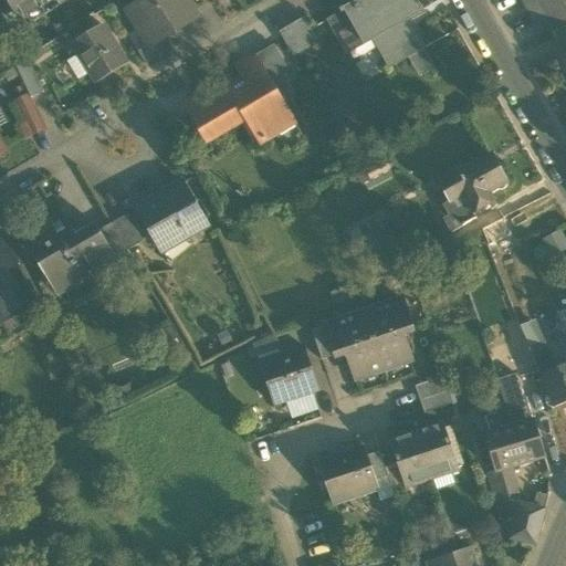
[(8,0),(20,20),(51,1),(58,3),(63,0),(8,0)]
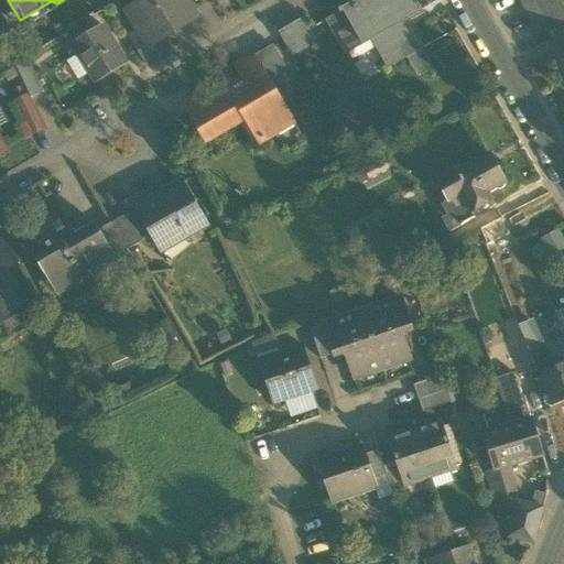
[(153,41),(154,43),(161,39),(188,22),(182,10),(190,6),(185,0),(144,0),(127,11),(139,30),(144,26),(153,41)]
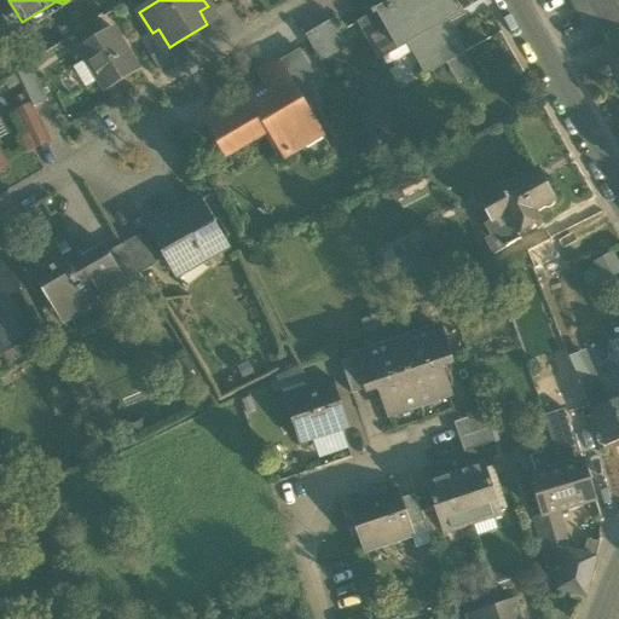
[(395,47),(409,40),(435,25),(444,21),(457,13),(450,0),(401,0),(377,13),(376,12),(360,21),(368,33),(364,35),(376,58),(395,47)]
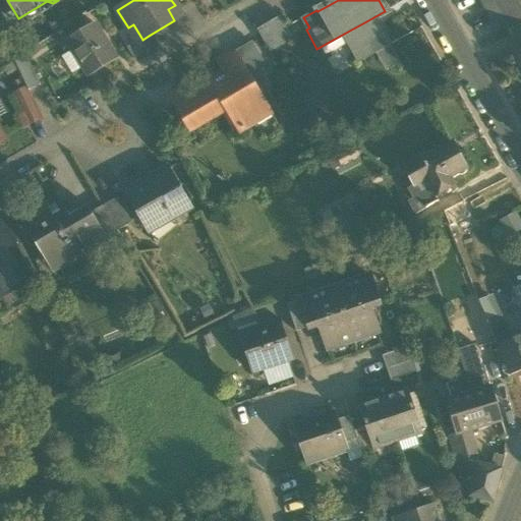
[(332,0),(316,9),(316,10),(317,11),(338,0),(332,0)]
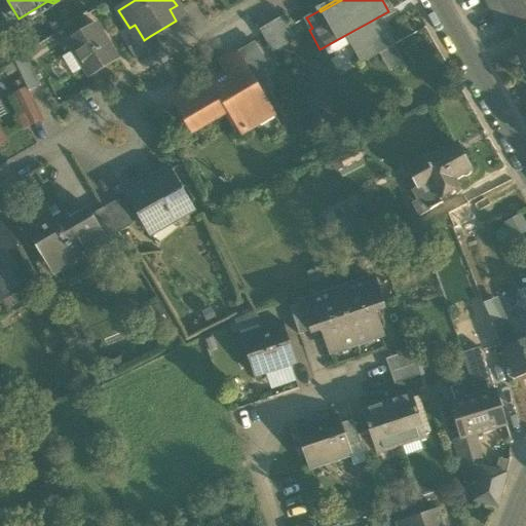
[(490,0),(485,3),(491,14),(516,0),(490,0)]
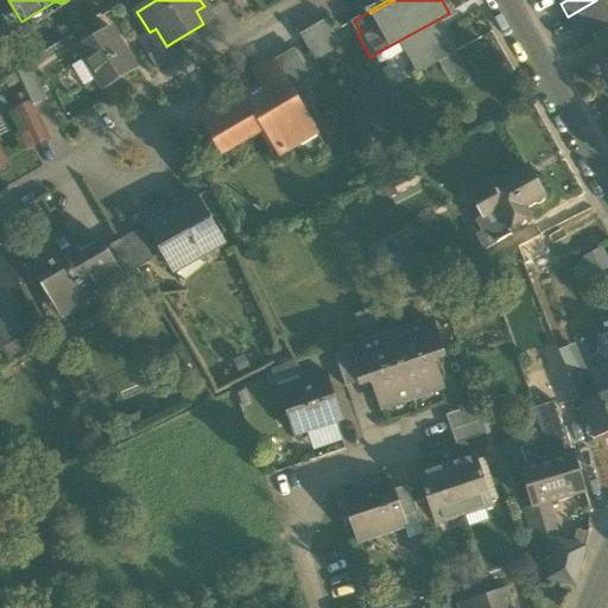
[(596,0),(568,17),(575,29),(607,10),(607,1),(607,0),(596,0)]
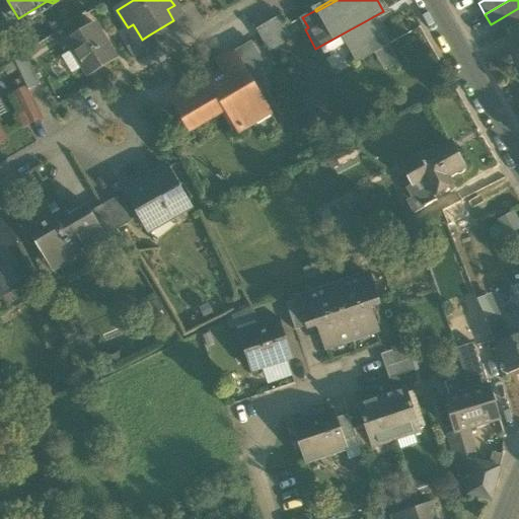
[(180,15),(174,5),(167,9),(173,20),(180,15)]
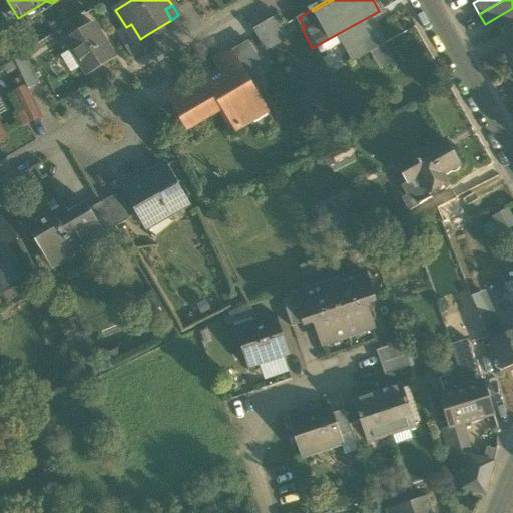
[(512,22),(512,8),(485,24),(490,35),(512,22)]
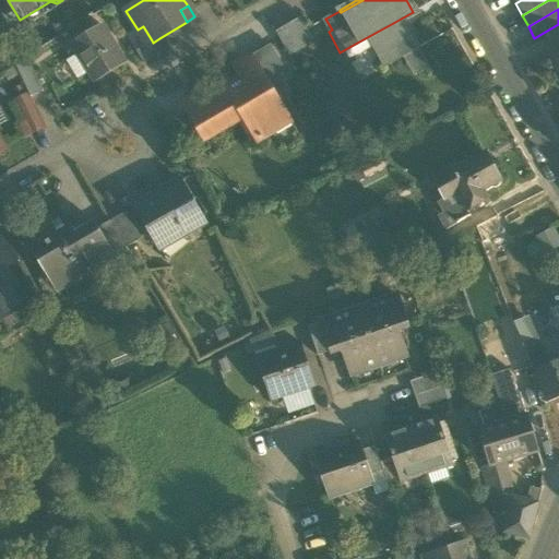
[(0,34),(10,27),(0,12),(0,34)]
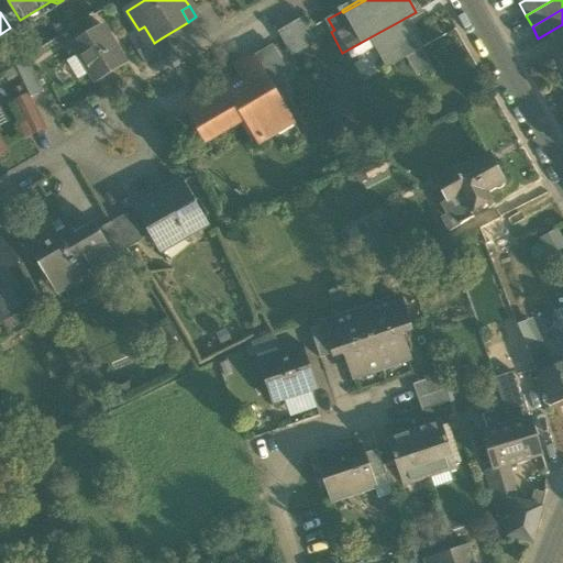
[(278,33),(291,56),(316,42),(302,19),(278,33)]
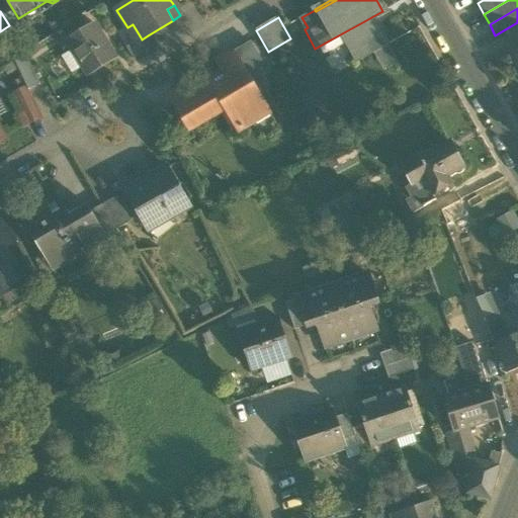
[(375,25),(371,17),(364,21),(368,29),(375,25)]
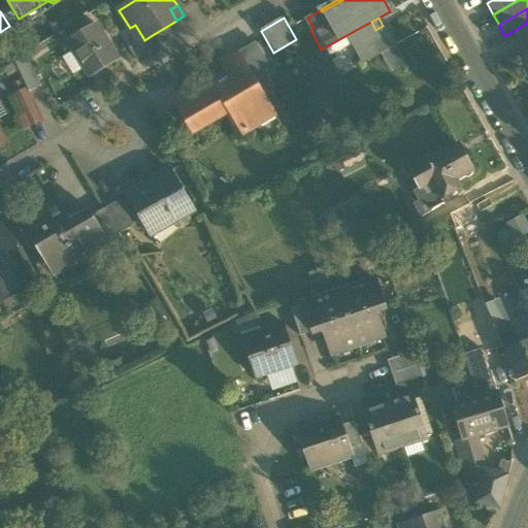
[(375,30),(371,22),(349,34),(365,63),(383,53),(394,46),(383,26),(375,30)]
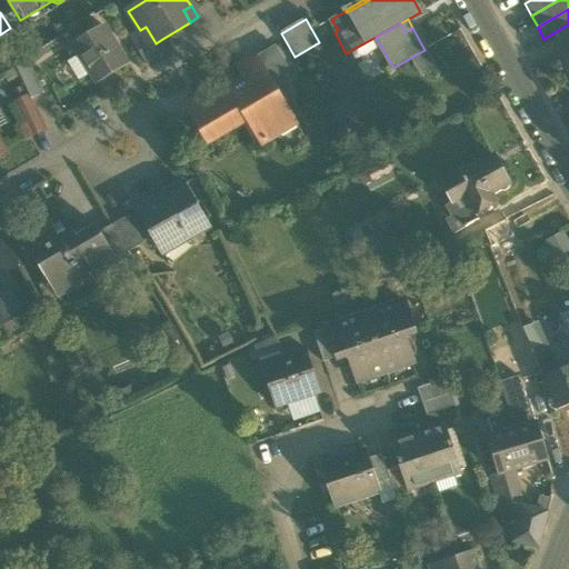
[(72,46),(97,83),(127,65),(103,27),(72,46)]
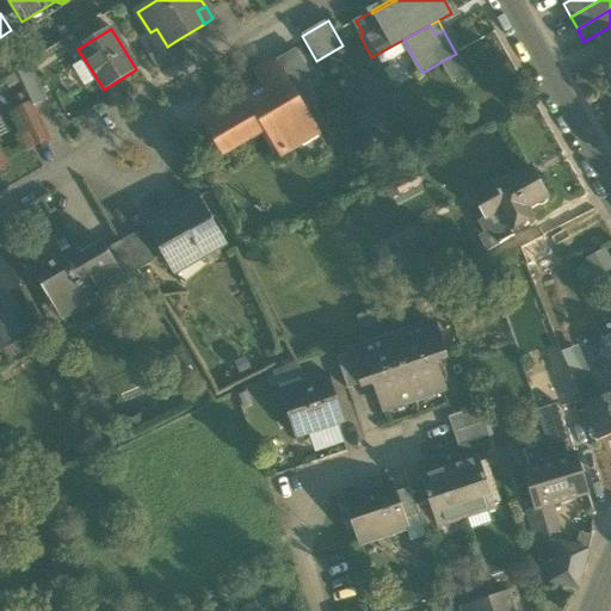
[(150,32),(160,49),(166,44),(156,29),(150,32)]
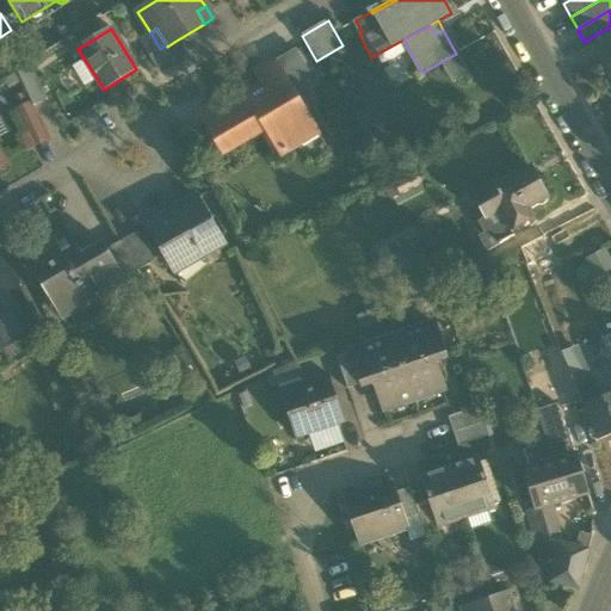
[(148,56),(156,71),(181,55),(174,42),(167,47),(166,44),(160,49),(148,56)]
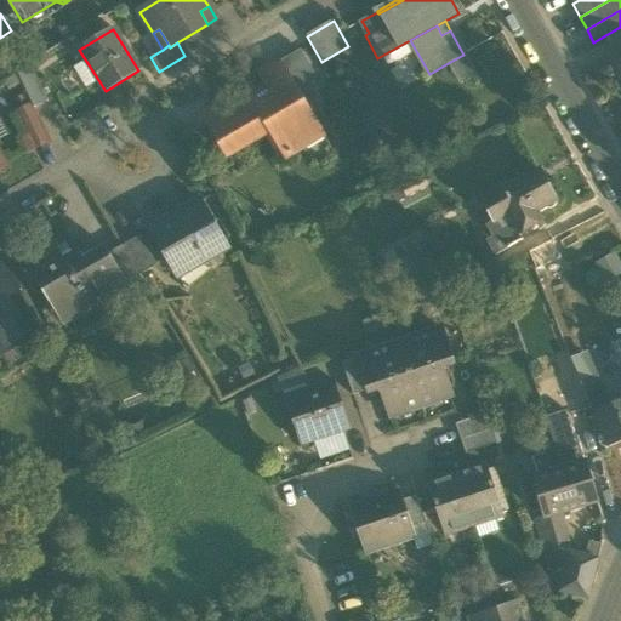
[(289,79),(295,90),(317,79),(300,51),(279,63),(288,79),(289,79)]
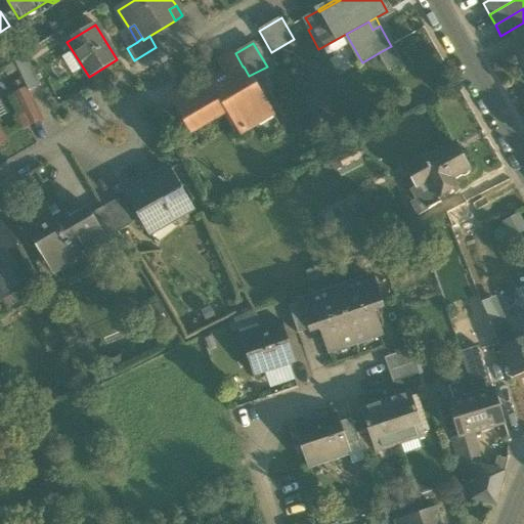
[(380,52),(390,70),(401,63),(391,46),(380,52)]
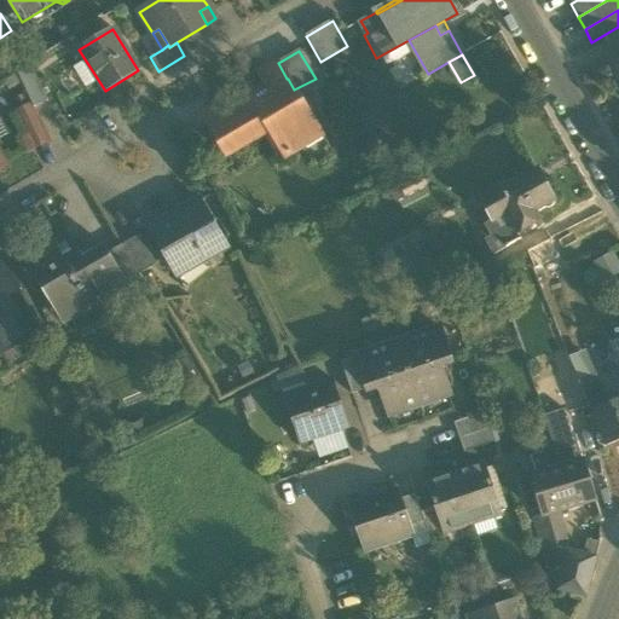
[(17,71),(34,109),(48,102),(29,63),(17,71)]
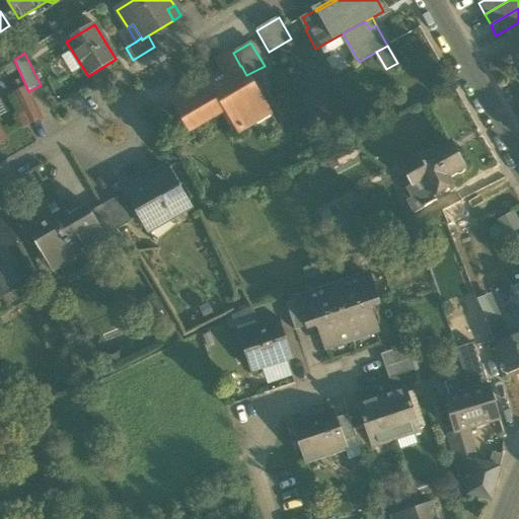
[(236,128),(237,131),(254,121),(252,117),(267,108),(246,75),(241,66),(240,66),(214,82),(209,74),(169,96),(190,131),(193,129),(191,127),(226,106),(237,127),(236,128)]
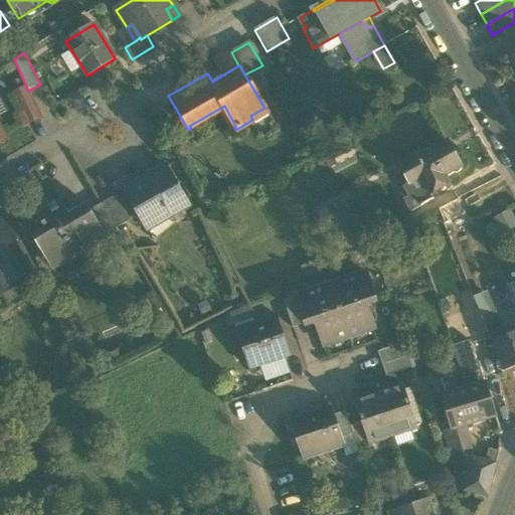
[(15,94),(20,104),(30,99),(25,88),(15,94)]
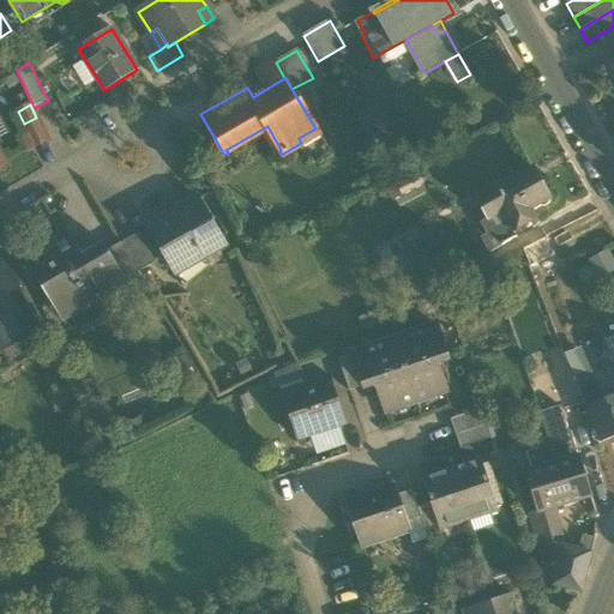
[(24,124),(34,145),(46,139),(36,118),(24,124)]
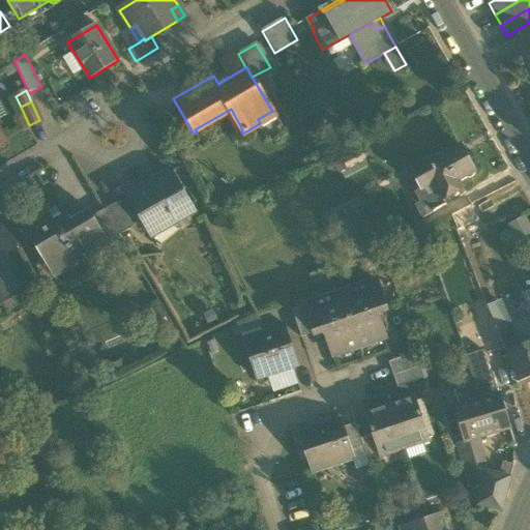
[(460,182),(466,177),(470,177),(474,173),(474,168),(470,165),(460,145),(411,173),(420,189),(415,193),(428,214),(445,205),(443,200),(463,188),(460,182)]
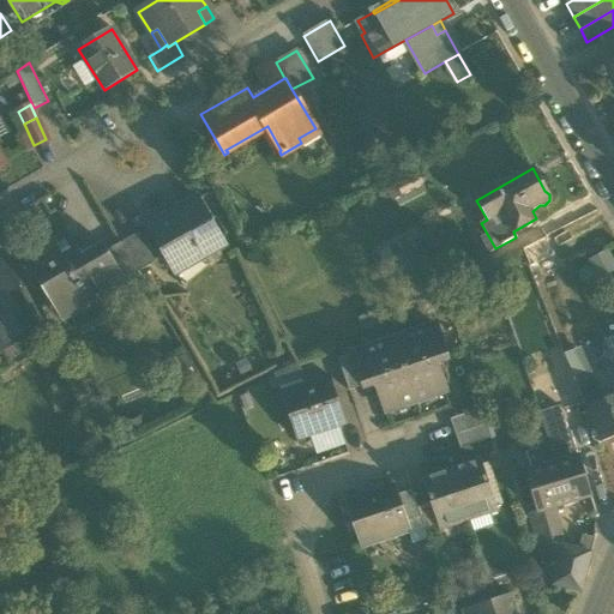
[(149,227),(170,266),(199,251),(203,257),(226,245),(199,198),(197,199),(199,204),(178,216),(175,211),(149,227)]
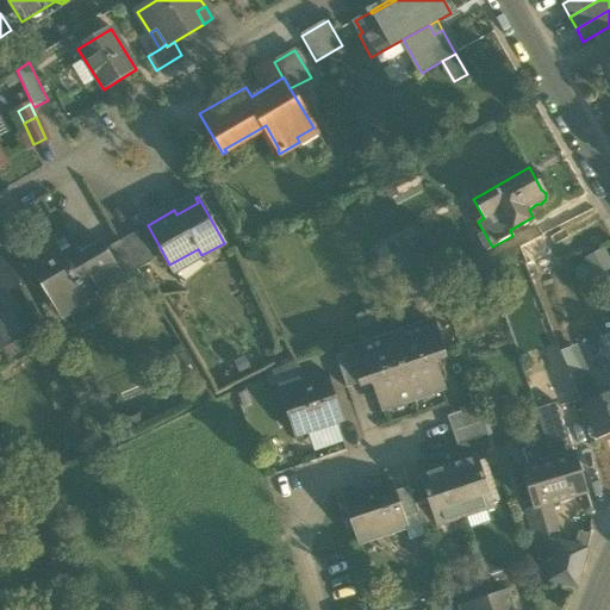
[(195,198),(174,210),(176,215),(198,203),(195,198)]
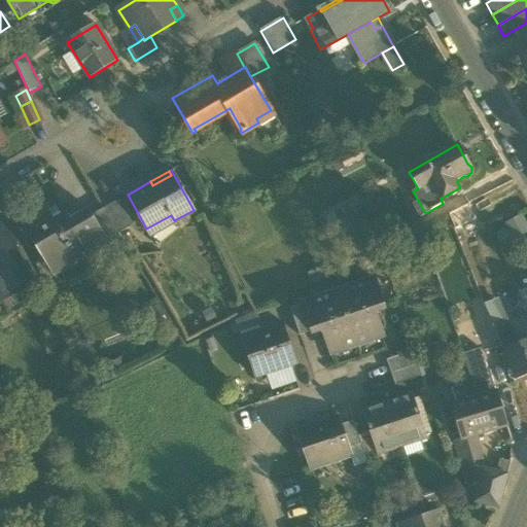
[(50,257),(59,271),(75,261),(76,264),(91,255),(88,250),(105,240),(108,245),(109,244),(93,215),(90,209),(71,220),(59,198),(34,212),(36,215),(22,223),(44,261),(50,257)]
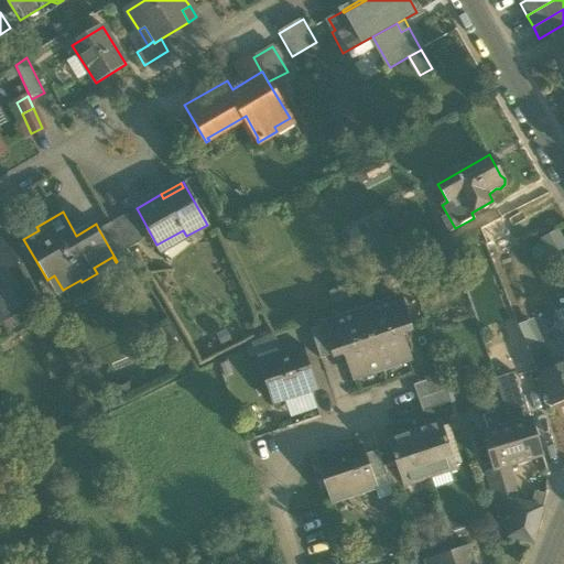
[(128,214),(115,221),(129,249),(142,241),(128,214)]
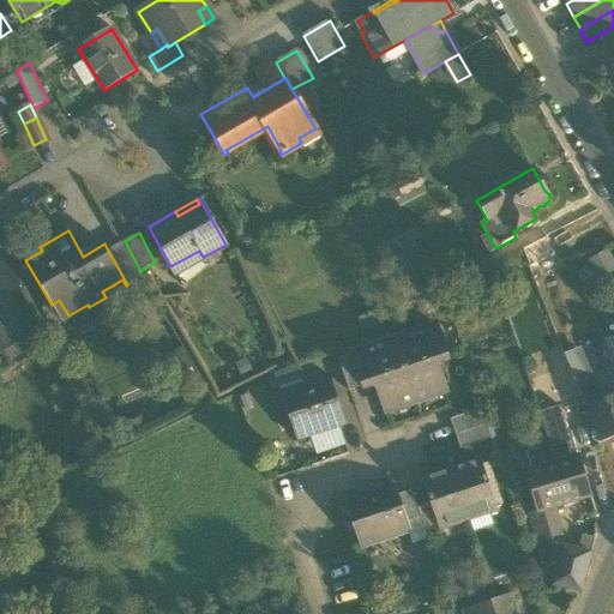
[(391,246),(407,277),(429,265),(414,234),(391,246)]
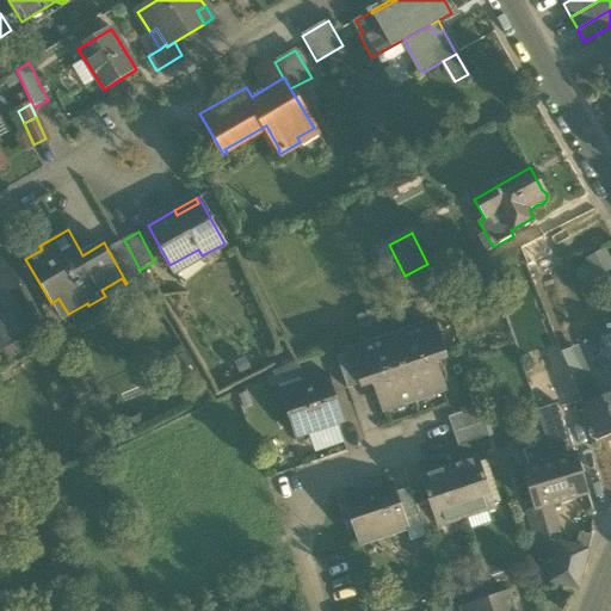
[(559,265),(551,251),(544,235),(519,248),(526,264),(532,278),(559,265)]
